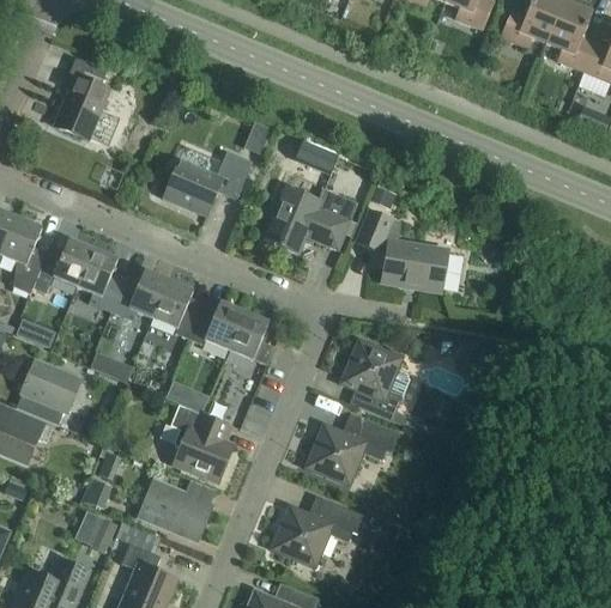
[(446,0),(446,1),(460,7),(457,18),(483,29),(495,1),(492,0),(446,0)]
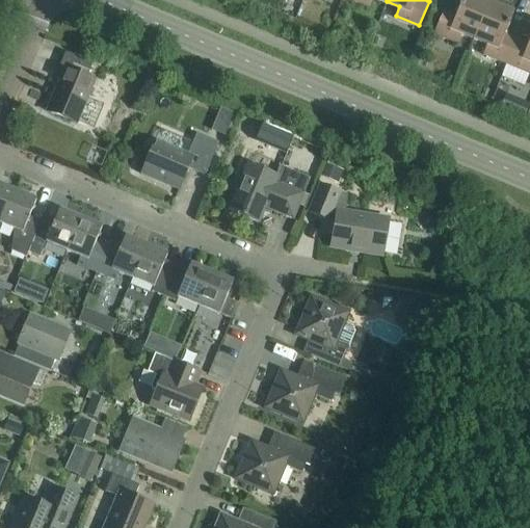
[(461,32),(475,37),(491,0),(462,0),(461,2),(460,2),(459,6),(459,7),(457,12),(445,7),(435,31),(458,42),(461,32)]
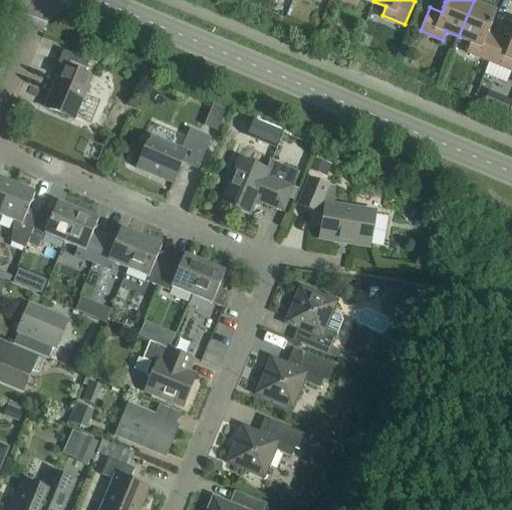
[(474,0),(459,36),(471,42),(468,50),(490,59),(500,36),(488,31),(490,26),(491,26),(493,22),(492,21),(497,10),(474,0)]
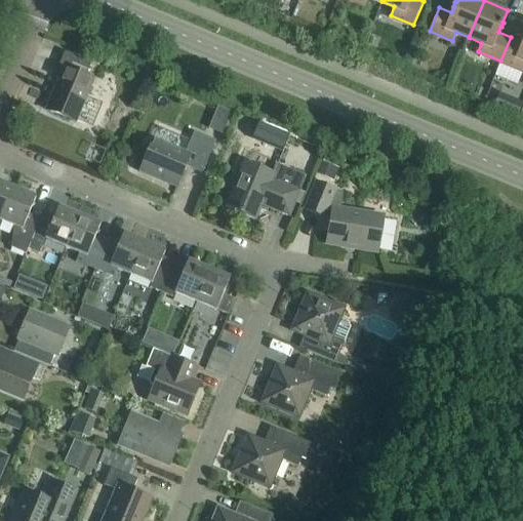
[(511,37),(500,61),(522,70),(522,42),(511,37)]
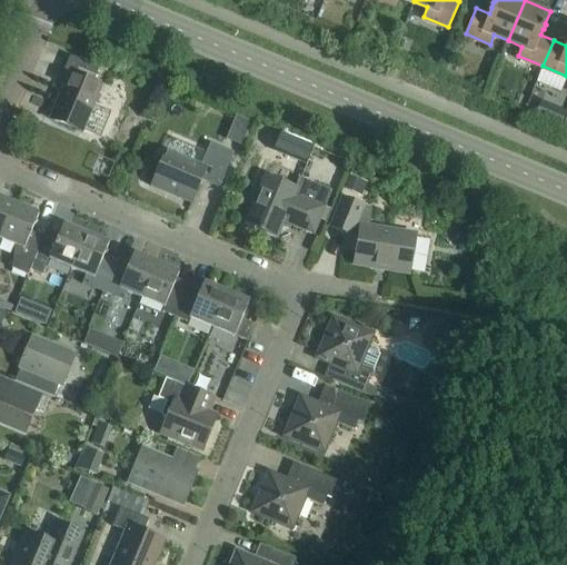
[(83,130),(102,83),(93,79),(100,65),(71,53),(65,68),(70,70),(50,116),(83,130)]
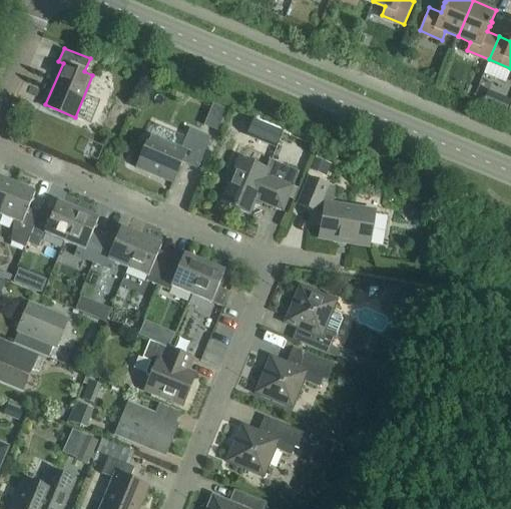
[(501,92),(496,104),(508,109),(510,103),(510,96),(501,92)]
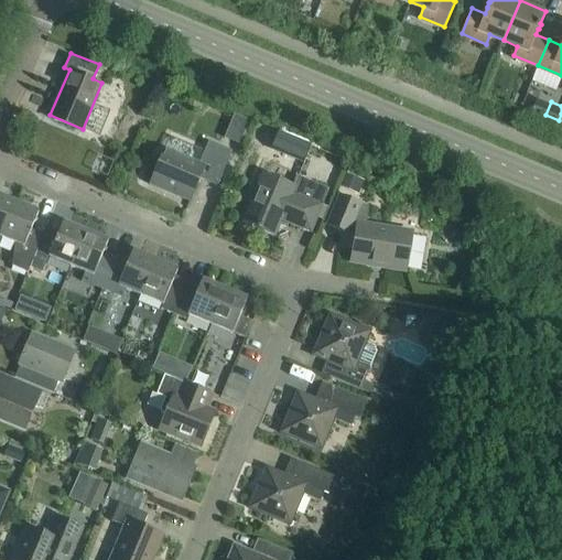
[(218,183),(233,149),(209,139),(200,161),(165,146),(150,181),(192,198),(202,176),(218,183)]
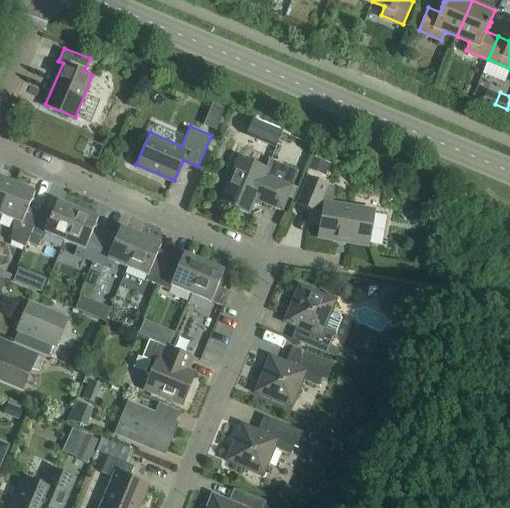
[(316,154),(310,167),(326,174),(331,161),(316,154)]
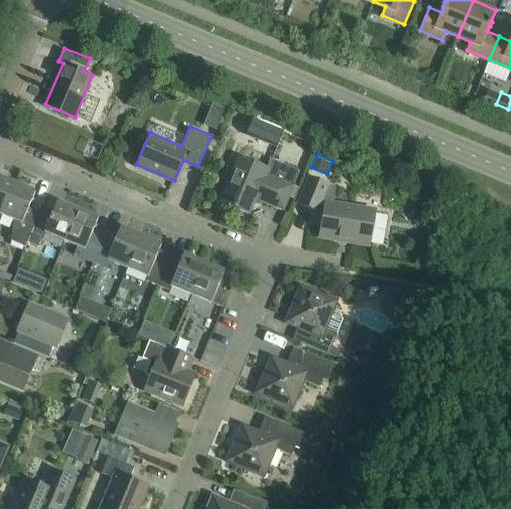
[(239,156),(221,200),(250,212),(257,197),(265,200),(284,208),(294,184),(300,169),(271,157),(267,167),(239,156)]
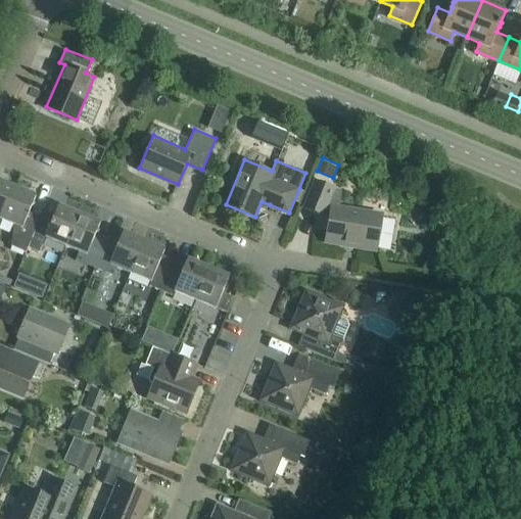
[(0,216),(2,218),(15,186),(0,179),(0,216)]
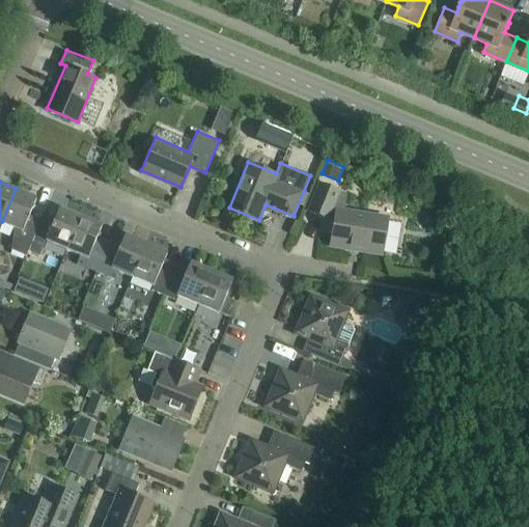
[(338,210),(340,191),(321,183),(309,210),(330,218),(335,219),(332,243),(383,251),(388,218),(338,210)]
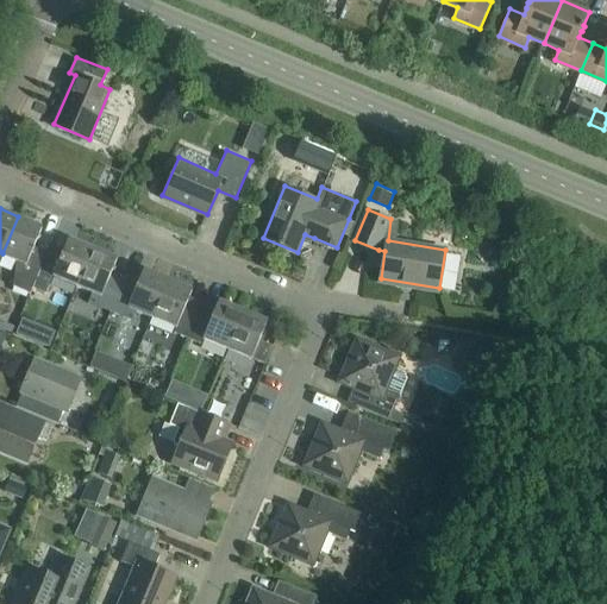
[(43,226),(18,216),(2,253),(26,263),(23,272),(36,278),(48,250),(35,245),(43,226)]
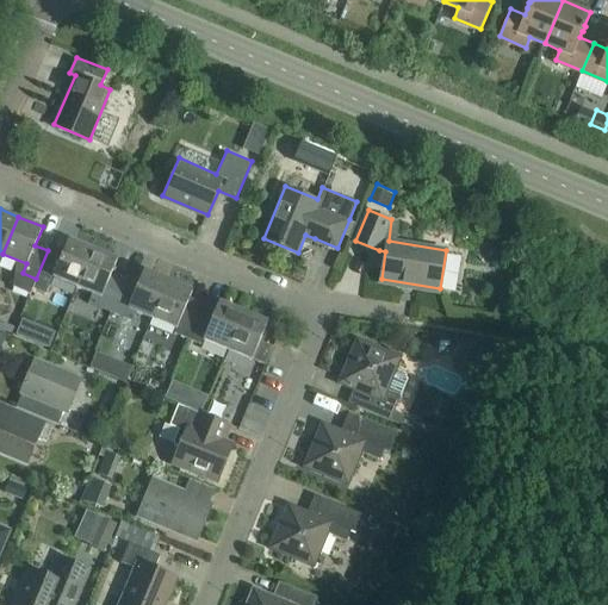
[(54,275),(78,285),(93,248),(69,237),(61,256),(48,250),(36,279),(33,286),(47,292),(54,275)]
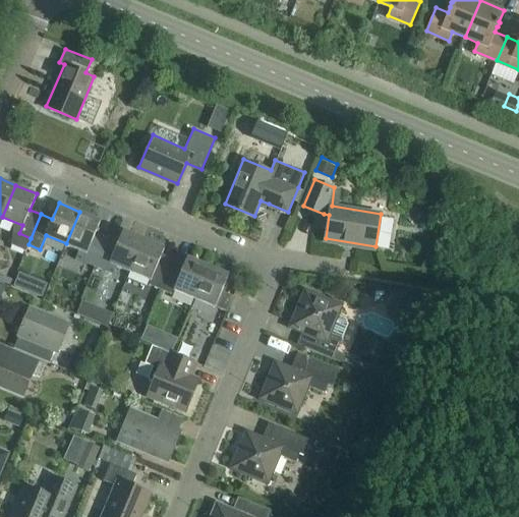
[(96,265),(107,237),(96,232),(101,220),(79,212),(66,243),(79,248),(76,256),(96,265)]
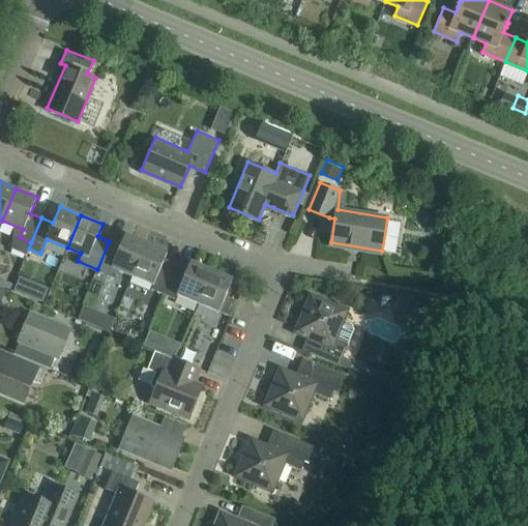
[(109,241),(97,269),(116,276),(119,269),(133,274),(146,242),(125,234),(120,245),(109,241)]
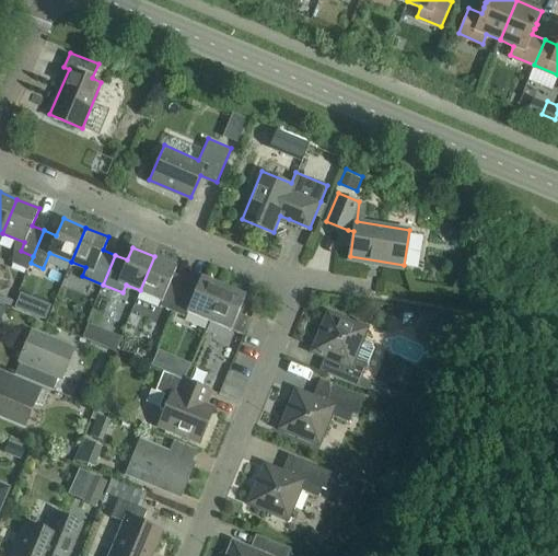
[(154,256),(140,290),(163,300),(161,304),(173,309),(184,282),(172,278),(177,266),(154,256)]
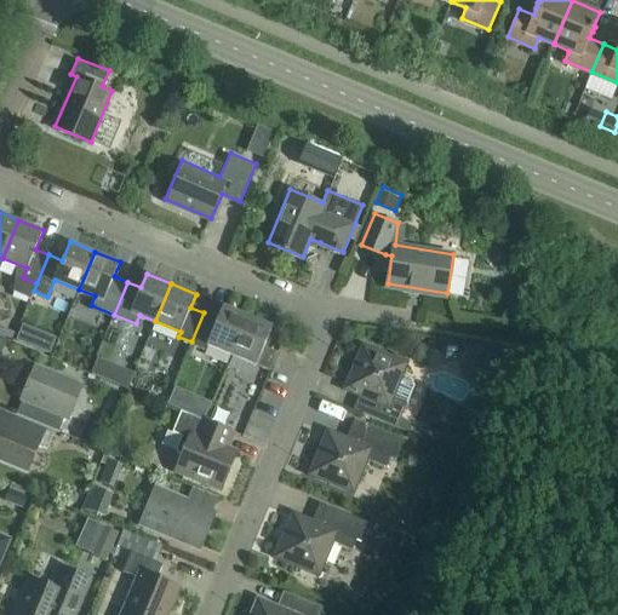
[(204,312),(192,342),(206,348),(207,343),(232,354),(247,315),(223,305),(217,319),(204,312)]
